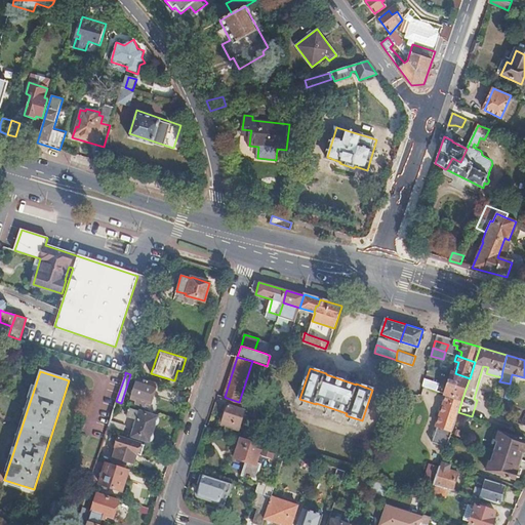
[(470,378),(455,373),(453,372),(446,393),(448,394),(462,398),(470,378)]
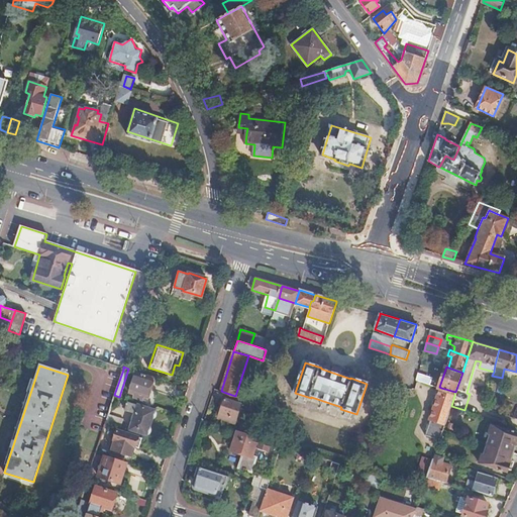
[(416,380),(429,384),(431,376),(418,372),(416,380)]
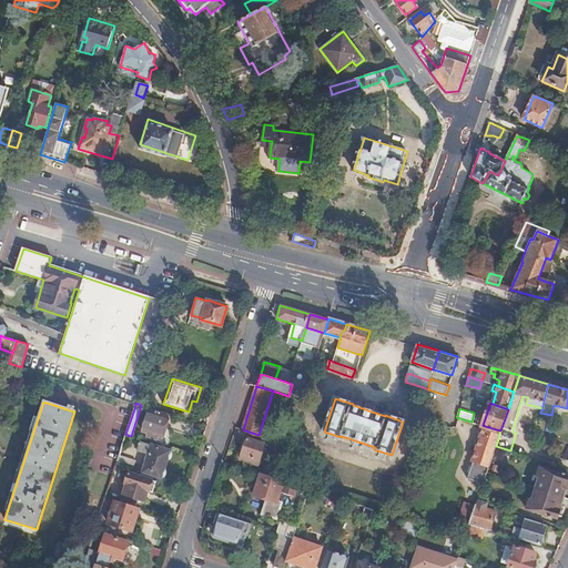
[(169,416),(149,411),(142,430),(162,437),(169,416)]
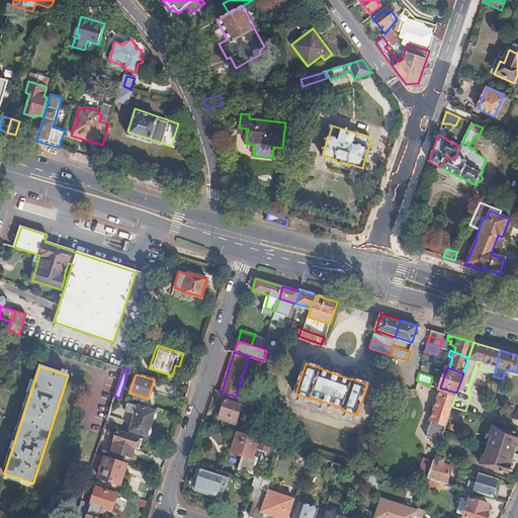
[(452,407),(456,393),(442,389),(432,419),(434,420),(429,436),(440,440),(444,430),(452,407)]
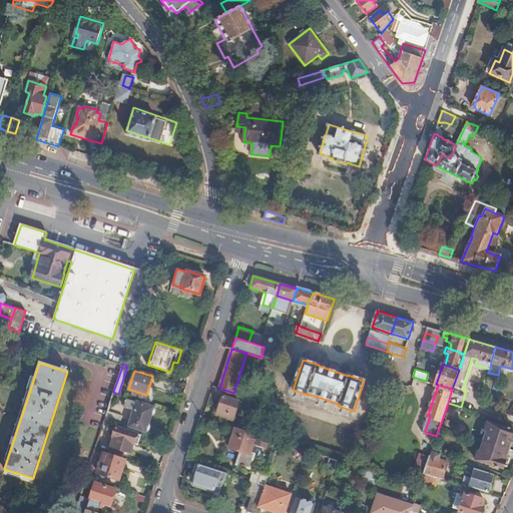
[(233,393),(224,390),(216,414),(233,420),(241,395),(233,393)]
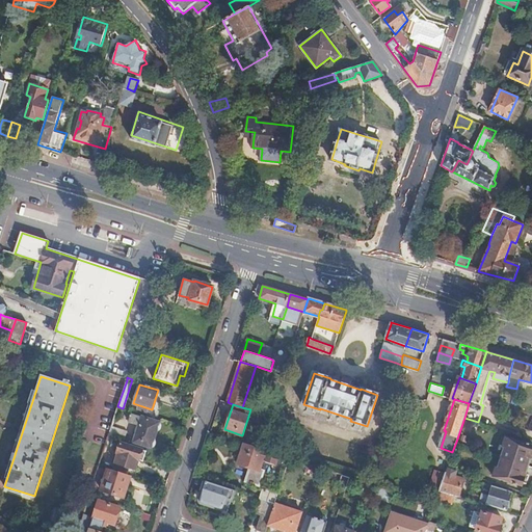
[(158,422),(133,414),(130,424),(138,426),(138,428),(133,442),(150,447),(158,422)]
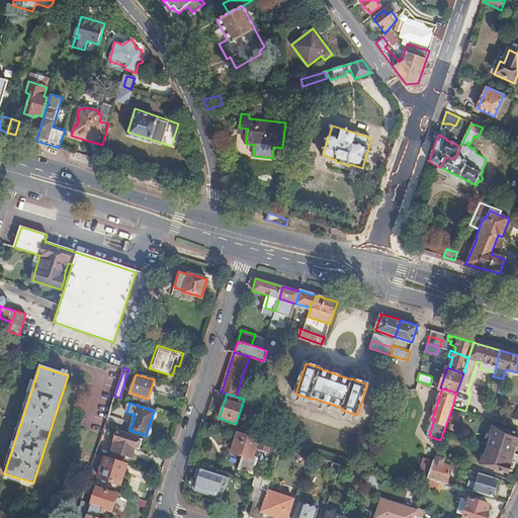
[(517,433),(493,426),(487,444),(511,452),(516,439),(517,439),(517,433)]
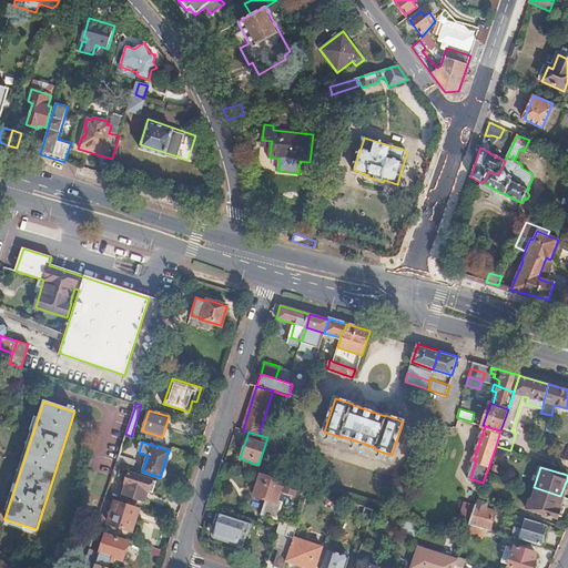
[(155,482),(128,473),(124,484),(125,484),(122,495),(127,496),(125,499),(131,500),(132,497),(143,501),(148,490),(151,493),(155,482)]
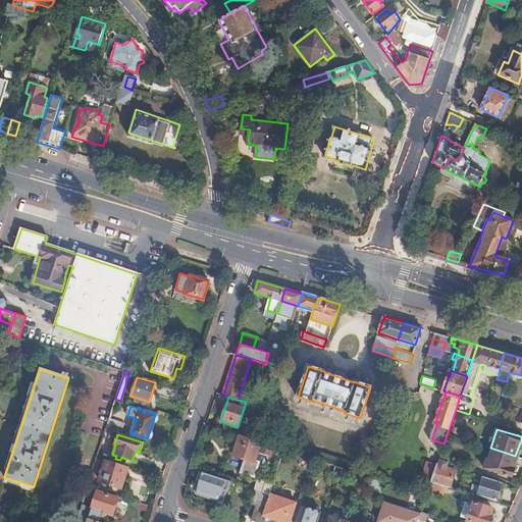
[(248,437),(241,434),(233,453),(247,457),(242,471),(255,475),(259,461),(255,460),(261,441),(255,439),(248,437)]
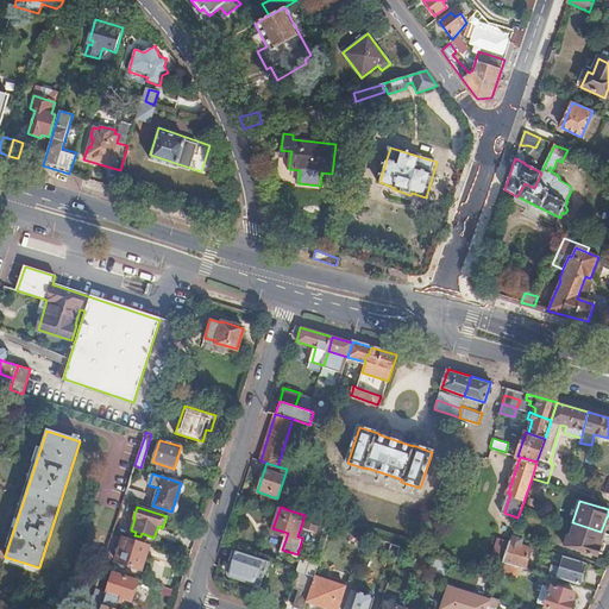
[(332,523),(325,521),(316,545),(324,547),(332,523)]
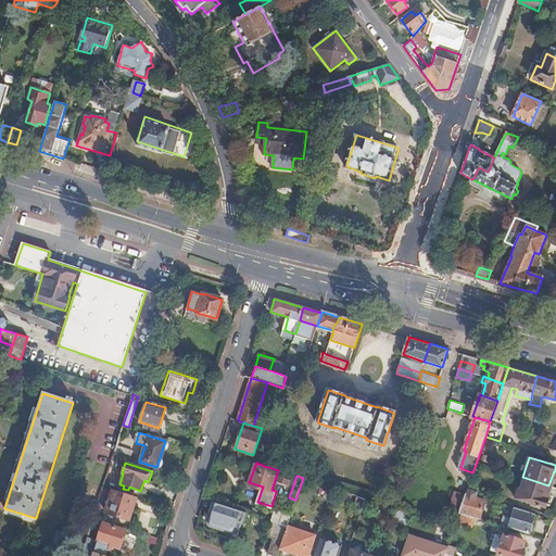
[(548,485),(522,477),(516,497),(545,507),(546,502),(544,501),(548,485)]
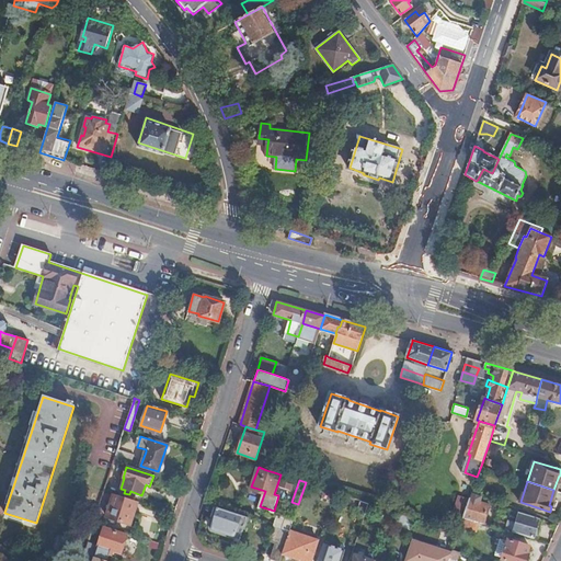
[(482,495),(471,492),(464,516),(479,521),(483,522),(489,505),(480,502),(482,495)]
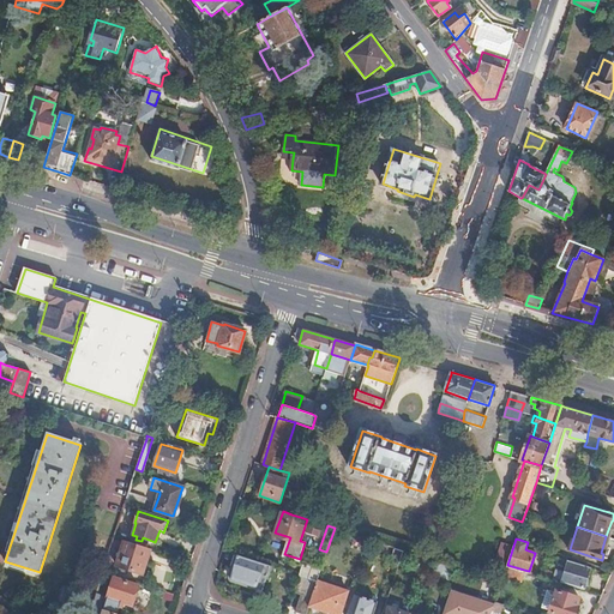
[(142,576),(150,549),(125,541),(116,566),(142,576)]
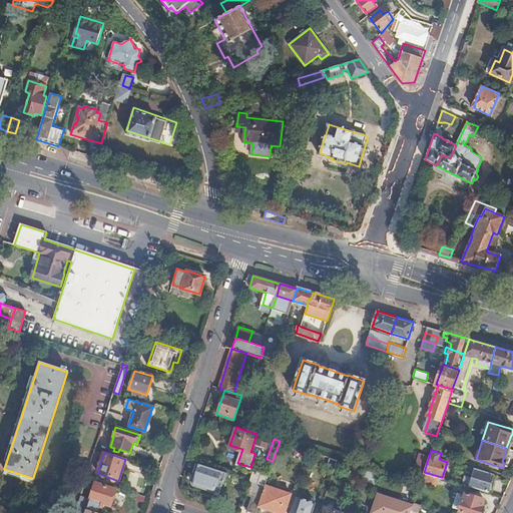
[(333,472),(337,460),(330,457),(326,470),(333,472)]
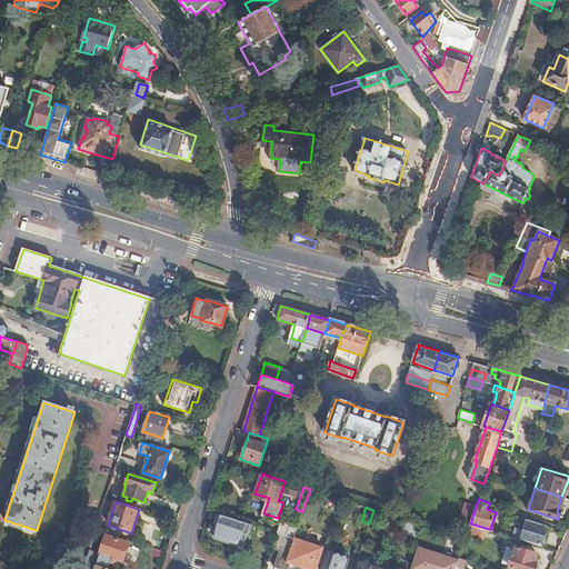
[(250,523),(220,515),(213,537),(238,545),(241,532),(247,535),(250,523)]
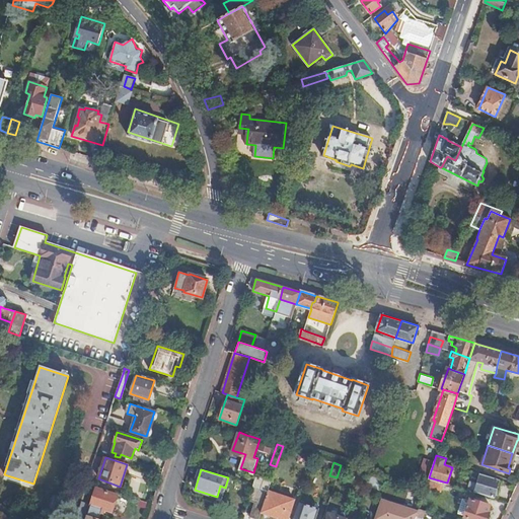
[(474,492),(494,498),(500,482),(480,474),(474,492)]
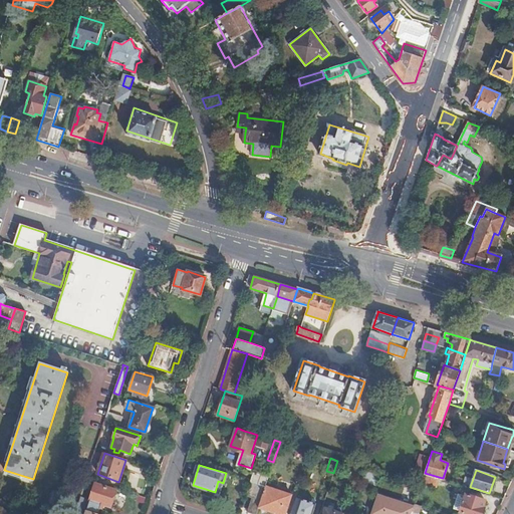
[(249,480),(250,481),(265,486),(268,476),(252,471),(249,480)]
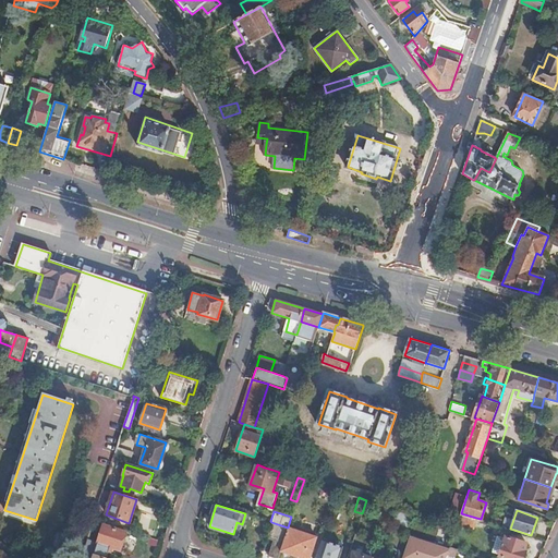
[(476,518),(461,513),(458,523),(473,528),(476,518)]
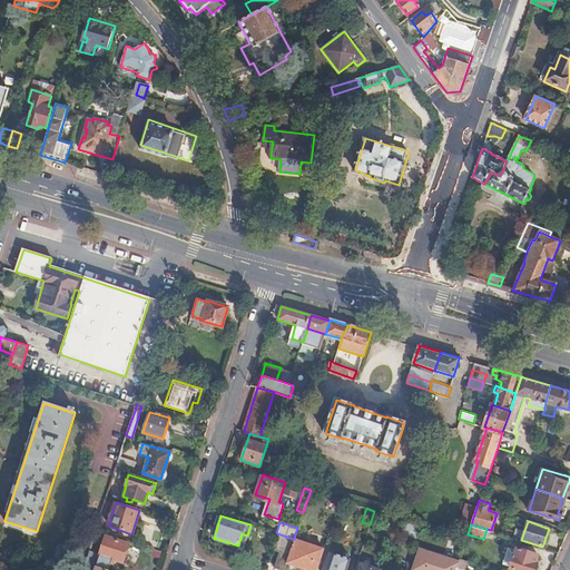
[(504,528),(502,533),(513,538),(514,531),(504,528)]
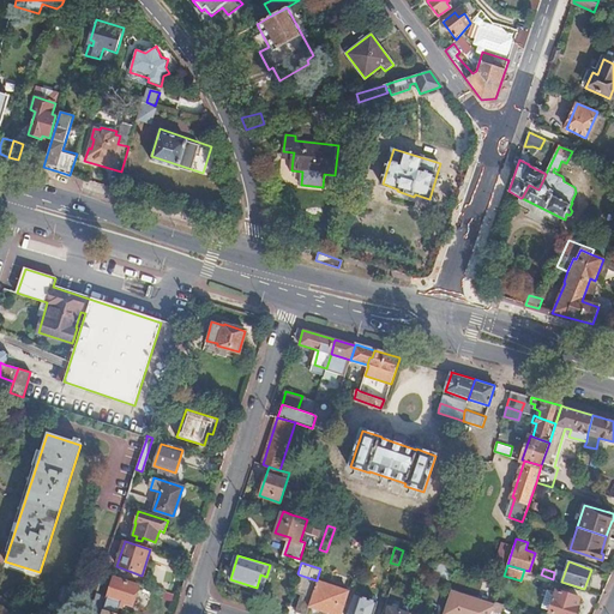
[(296,612),(305,613),(306,613),(309,606),(317,581),(299,575),(294,591),(301,594),(296,612)]
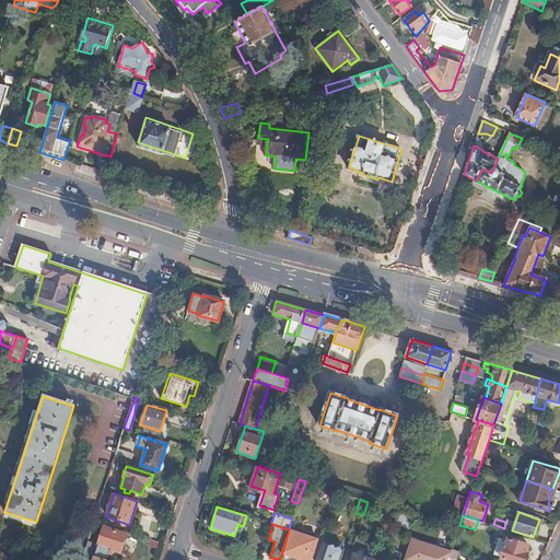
[(88,543),(84,551),(96,556),(103,558),(105,551),(111,553),(113,550),(120,552),(126,535),(104,527),(97,545),(88,541),(88,543)]
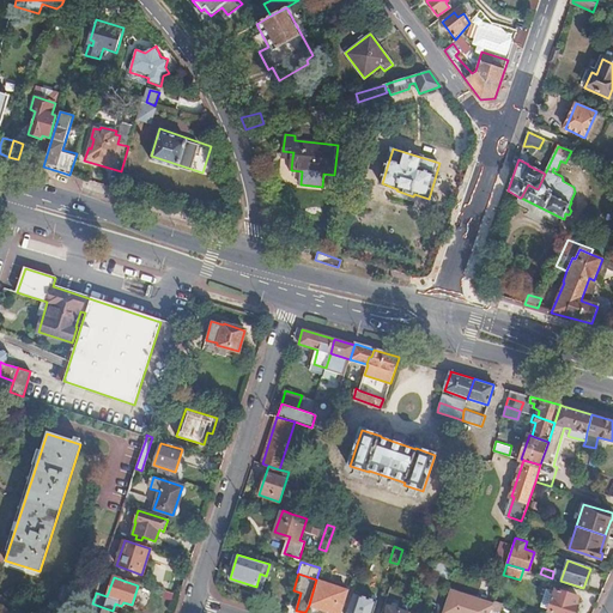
[(316,580),(309,605),(332,612),(340,612),(347,589),(316,580)]
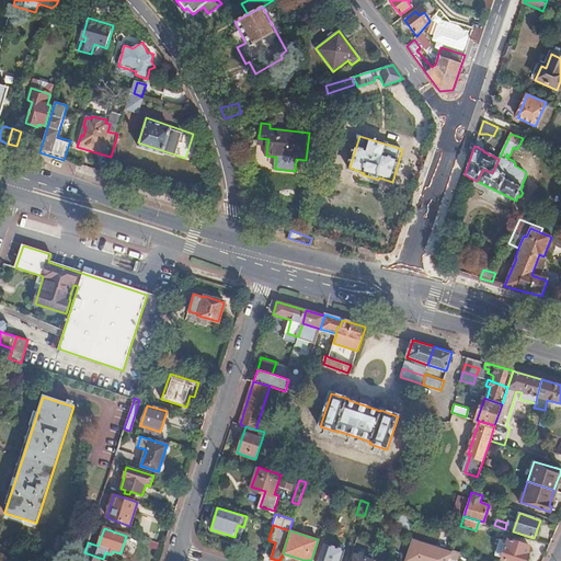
[(529,547),(508,539),(502,559),(508,560),(526,560),(529,556),(527,554),(529,547)]
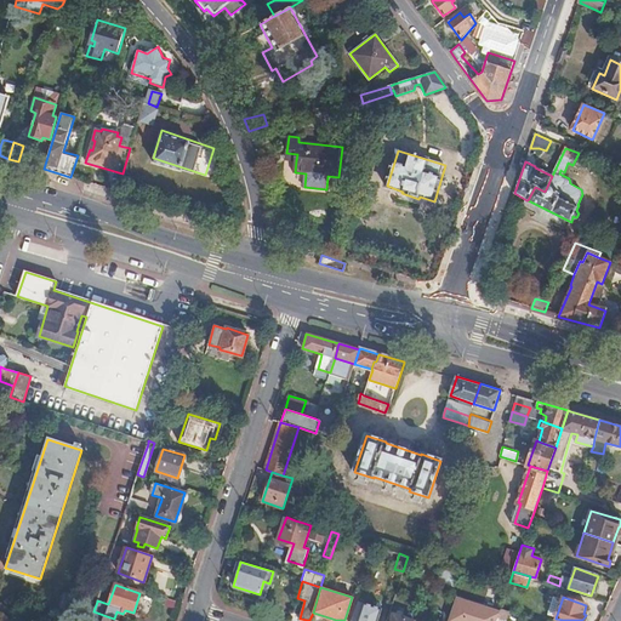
[(482,620),(488,608),(457,598),(450,619),(456,620),(482,620)]
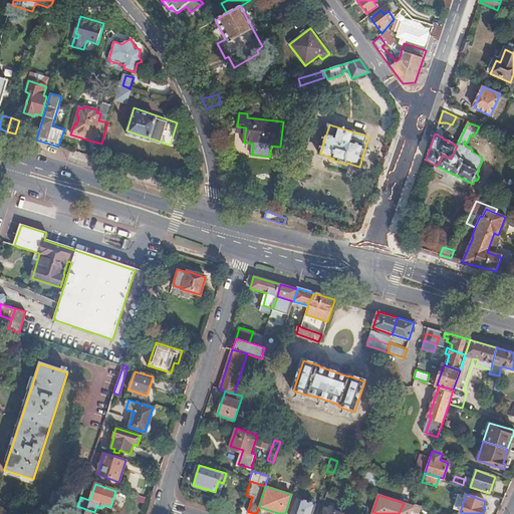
[(311,513),(315,503),(301,498),(296,513),(311,513)]
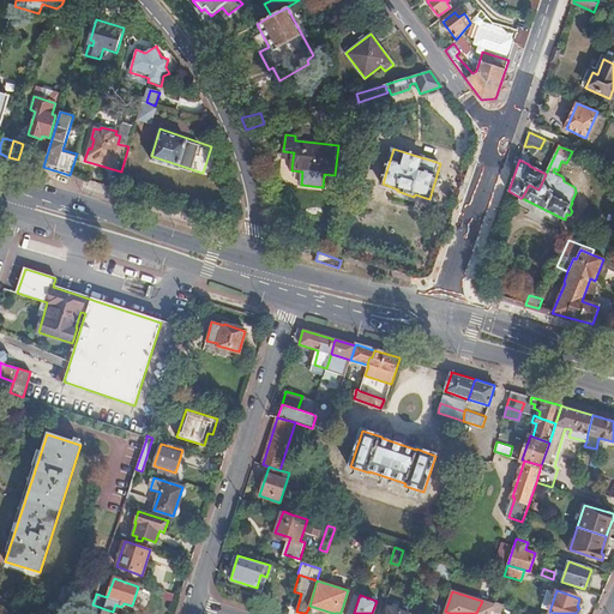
[(503,603),(495,601),(491,613),(503,613),(504,613),(500,612),(503,603)]
